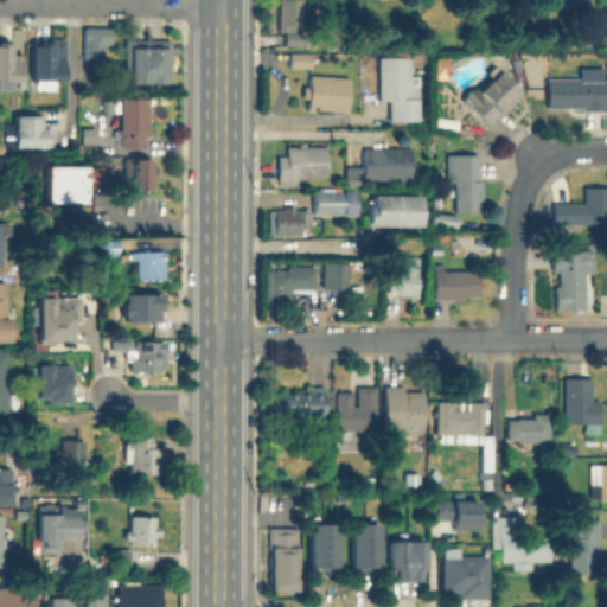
[(295,24),(295,30),(279,30),(279,0),(302,0),(302,1),(306,1),(306,10),(301,11),(301,24),(295,24)]
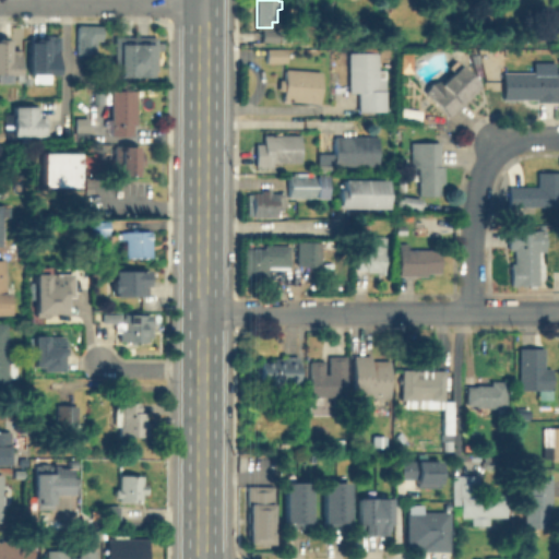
[(103,25),(102,39),(95,39),(95,54),(76,52),(78,24),(103,25)]
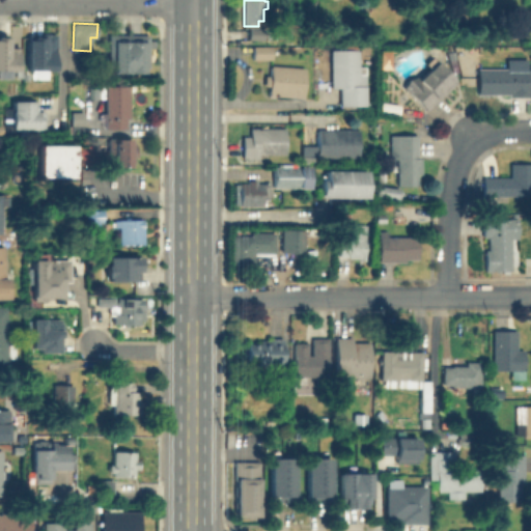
[(264,28),(264,44),(249,44),(249,28),(264,28)]
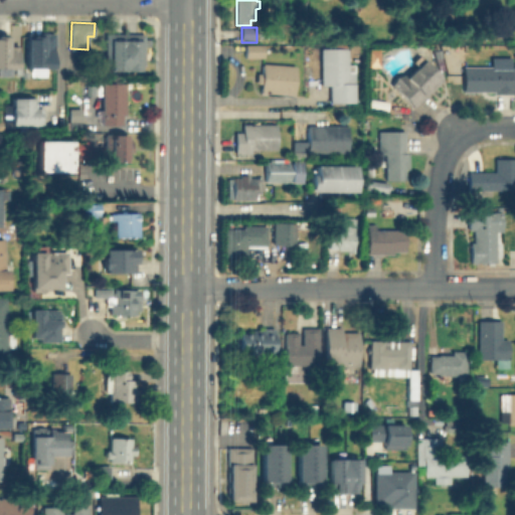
[(144,64),(130,70),(112,70),(112,65),(106,65),(106,35),(144,35),(144,64)]
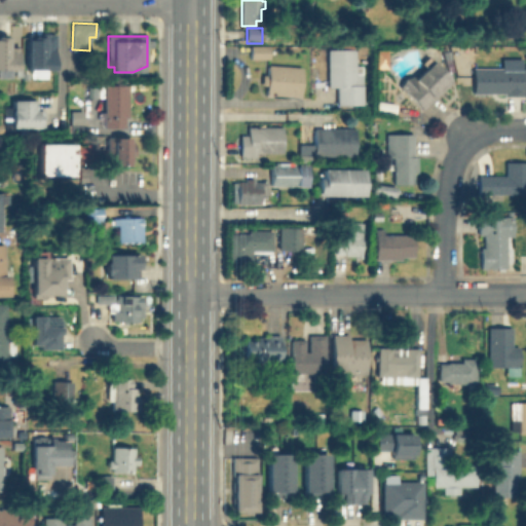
[(17,58),(17,70),(0,69),(0,38),(9,38),(9,49),(17,49),(17,58)]
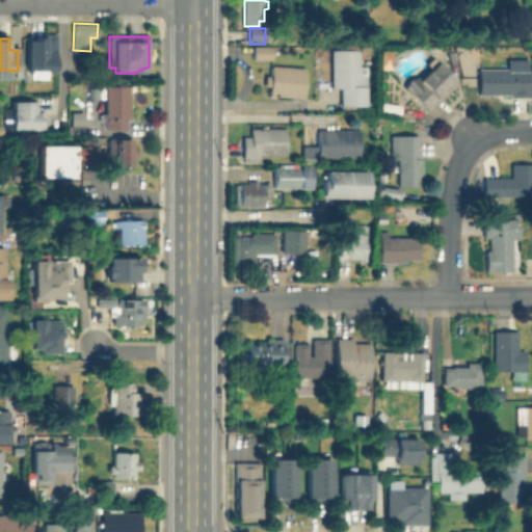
[(53,59),(52,71),(29,71),(29,41),(53,41),(53,59)]
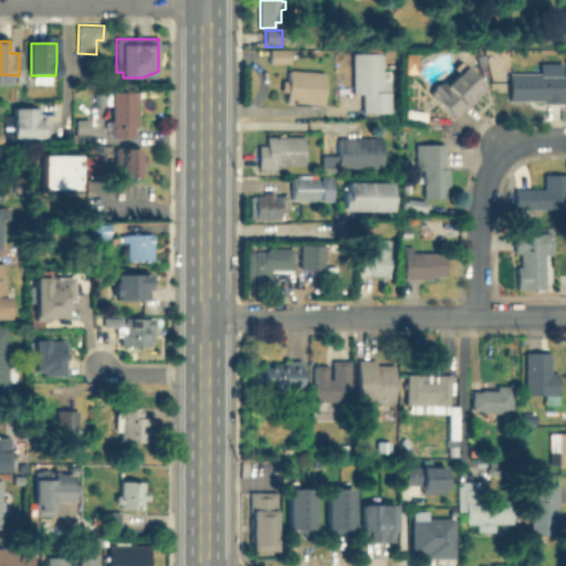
[(289,62),(271,63),(270,49),(289,49),(289,62)]
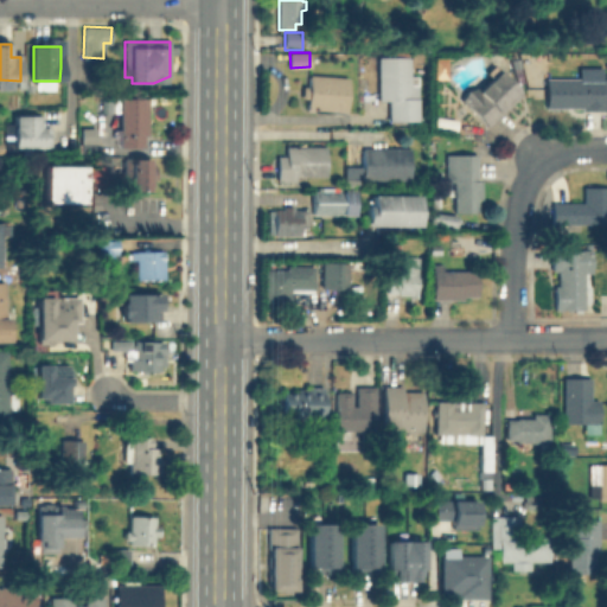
[(419,88),(419,121),(388,120),(389,102),(379,101),(379,59),(411,59),(411,88),(419,88)]
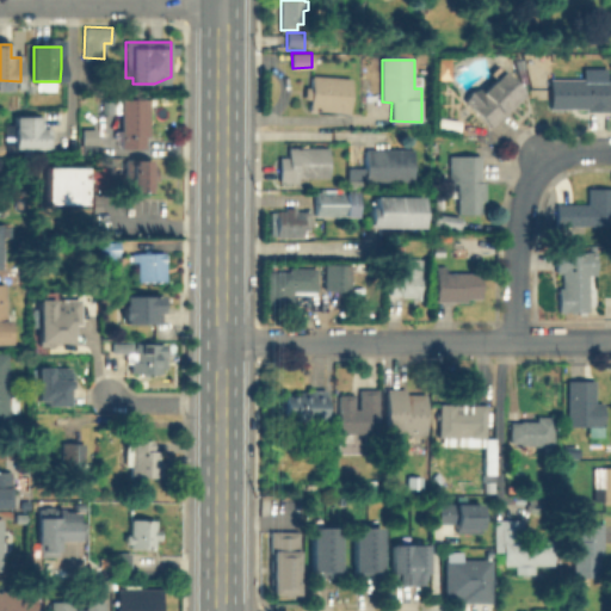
[(524,94),(491,127),(469,104),(495,78),(492,74),(499,68),(524,94)]
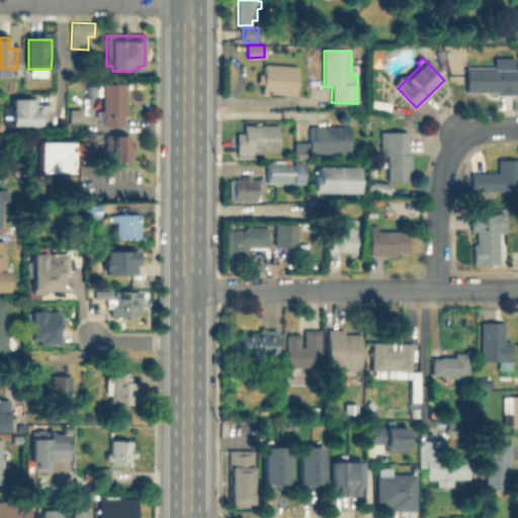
[(297,67),(295,95),(268,94),(262,93),(263,83),(258,83),(259,73),(263,74),(264,64),(297,67)]
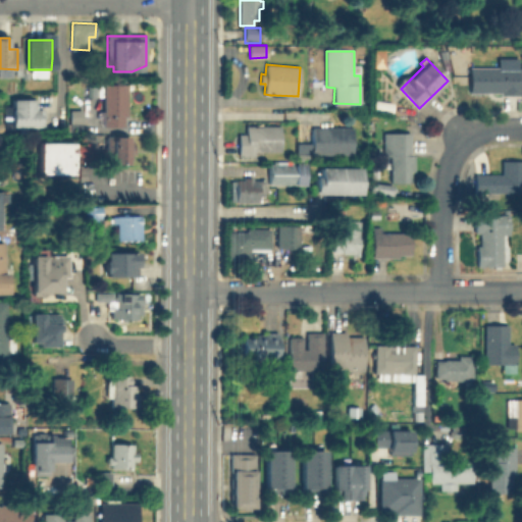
[(519,66),(519,95),(503,94),(503,93),(487,92),(487,88),(469,88),(469,66),(519,66)]
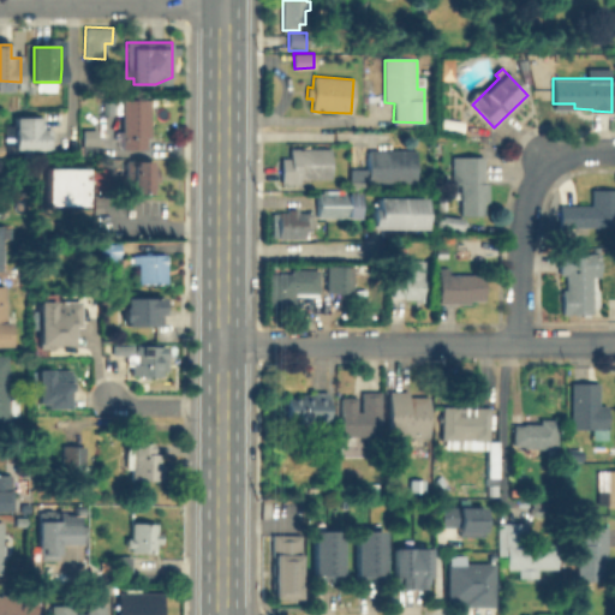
[(147,148),(123,149),(121,100),(150,99),(150,136),(147,136),(147,148)]
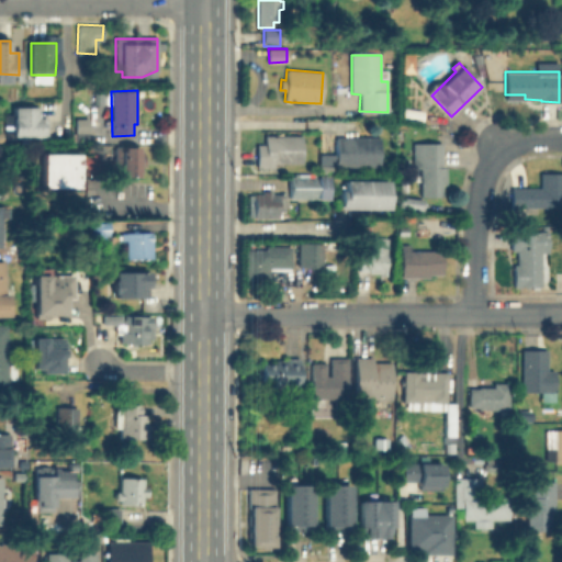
[(107,92),(107,105),(91,105),(91,92),(107,92)]
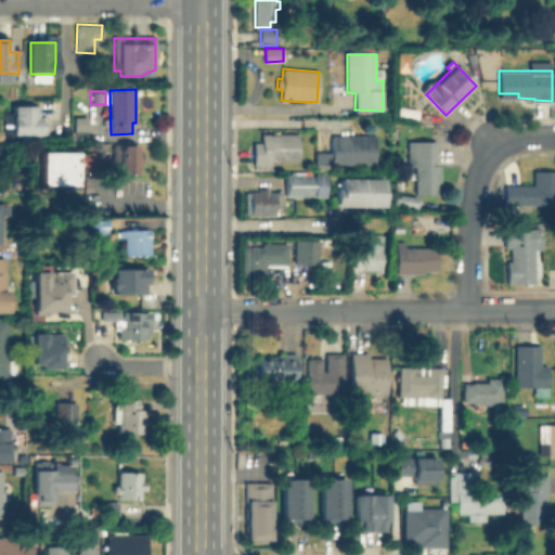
[(47,120),(46,134),(15,134),(15,110),(38,110),(38,120),(47,120)]
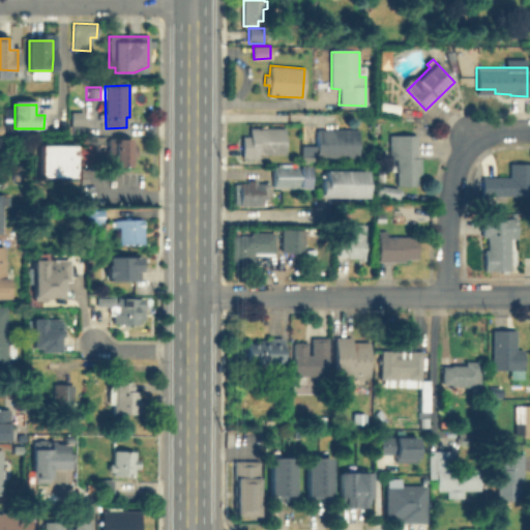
[(420,166),(420,172),(416,172),(416,184),(396,184),(398,158),(390,158),(390,124),(407,125),(407,135),(417,135),(416,166),(420,166)]
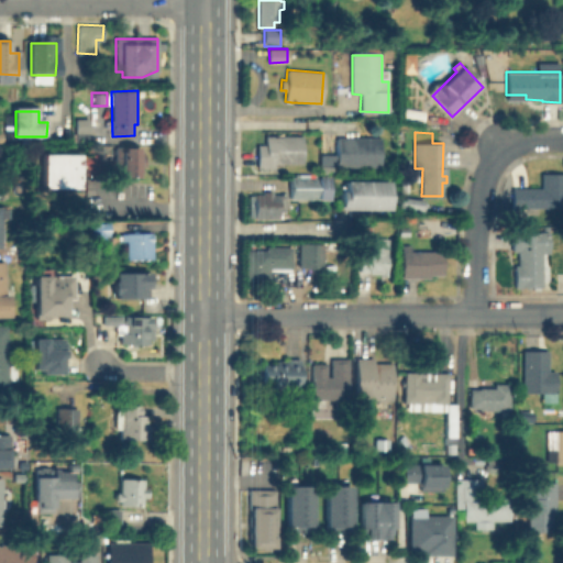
[(304,138),(302,166),(265,166),(265,169),(258,169),(260,145),(268,145),(268,138),(304,138)]
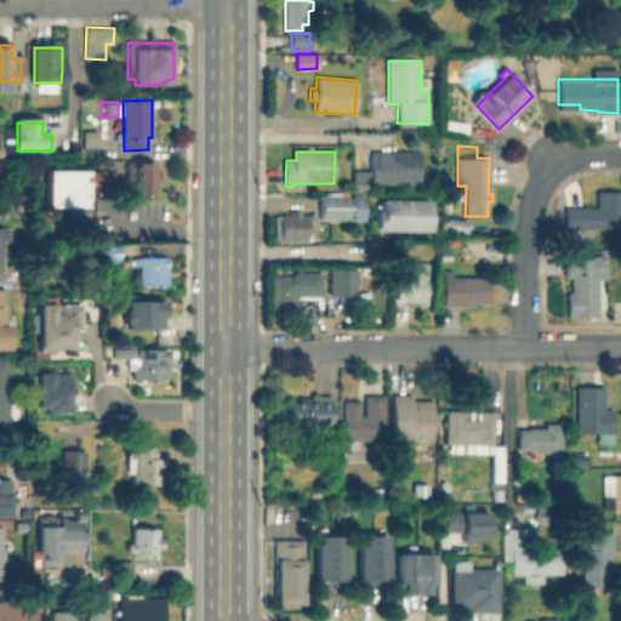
[(420,153),(420,184),(371,184),(372,153),(420,153)]
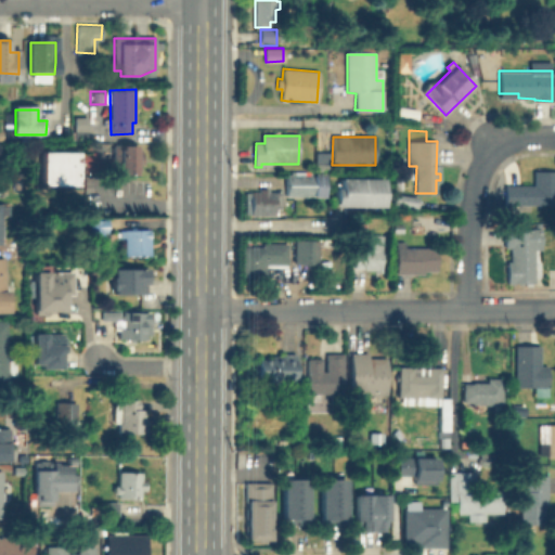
[(139,162),(139,176),(120,176),(120,169),(118,169),(119,164),(113,163),(113,144),(138,144),(138,155),(142,156),(142,162),(139,162)]
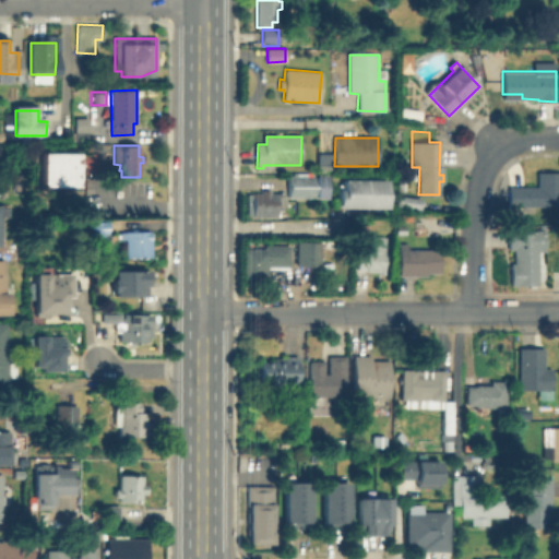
[(97,159),(97,173),(84,173),(84,179),(80,179),(80,188),(43,188),(44,155),(92,156),(92,159),(97,159)]
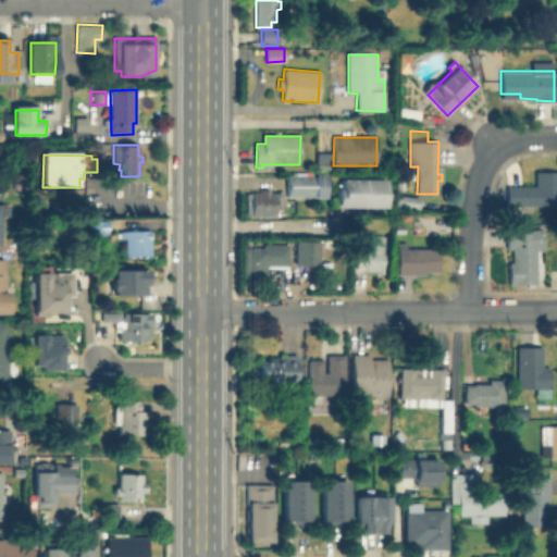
[(405,156),(405,172),(394,172),(394,156),(405,156)]
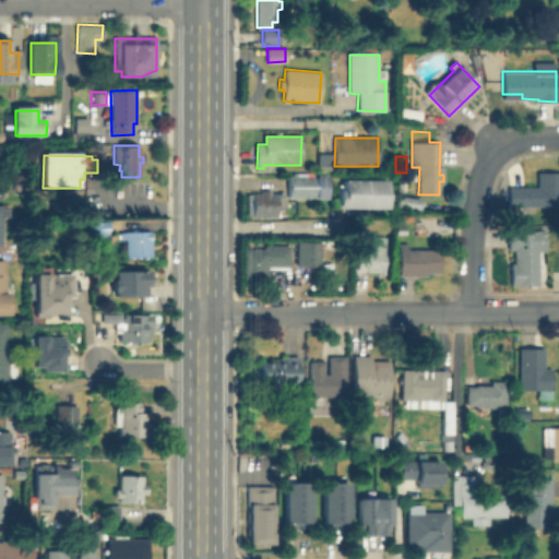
[(328,165),(328,174),(314,174),(314,165),(328,165)]
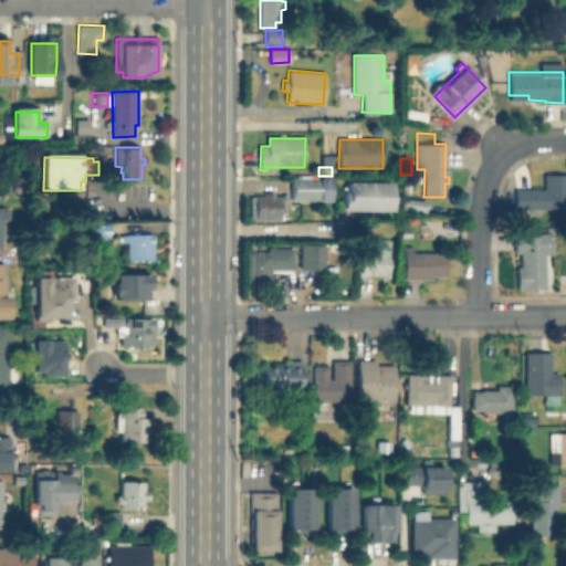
[(565,174),(565,207),(515,208),(515,189),(545,189),(545,175),(565,174)]
